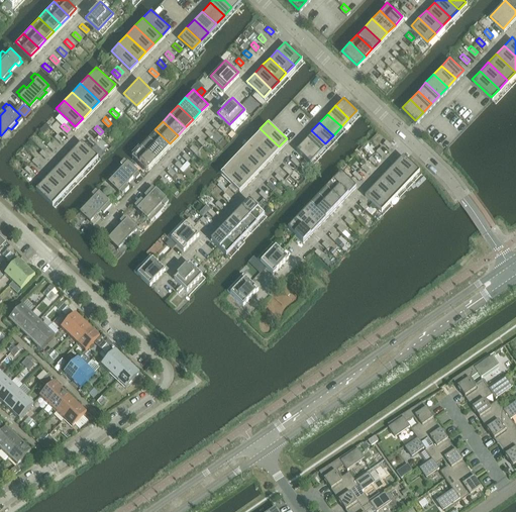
[(279,146),(260,128),(251,137),(271,155),(279,146)]
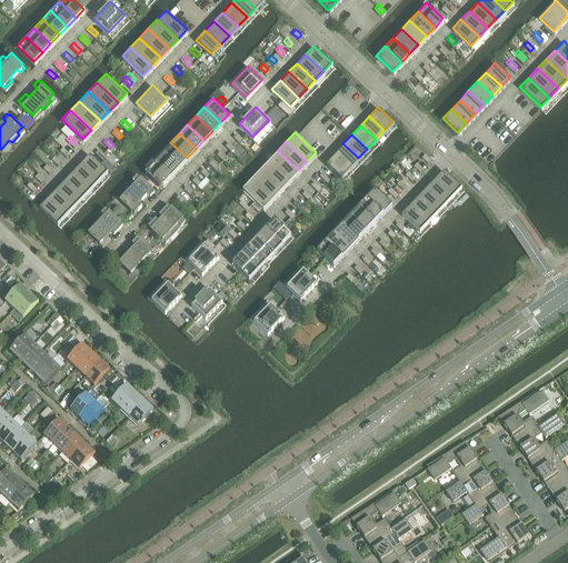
[(187,158),(170,142),(162,151),(179,167),(187,158)]
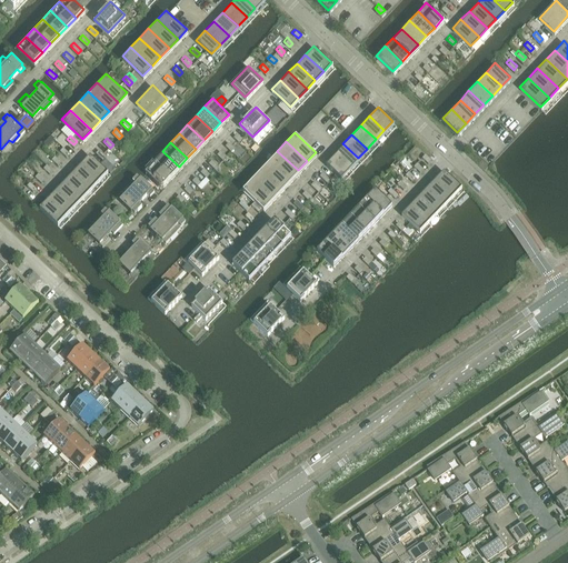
[(358,158),(342,143),(334,153),(349,167),(358,158)]
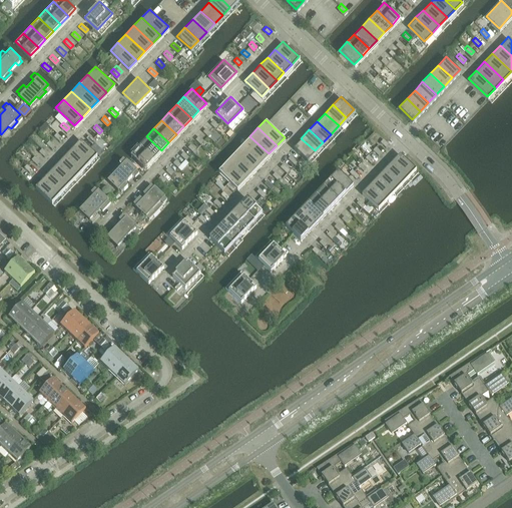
[(61,135),(56,130),(53,133),(58,138),(61,135)]
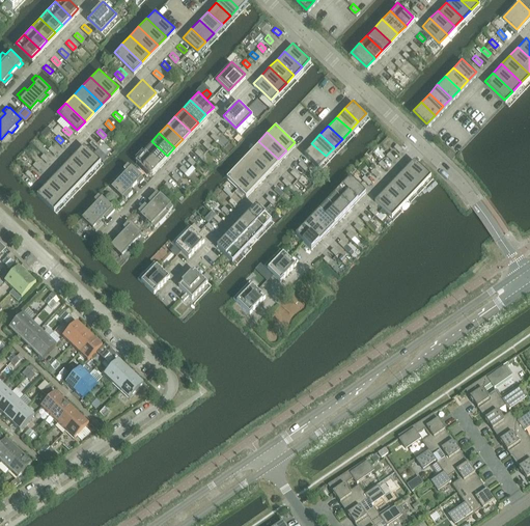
[(99,143),(91,137),(88,140),(95,146),(99,143)]
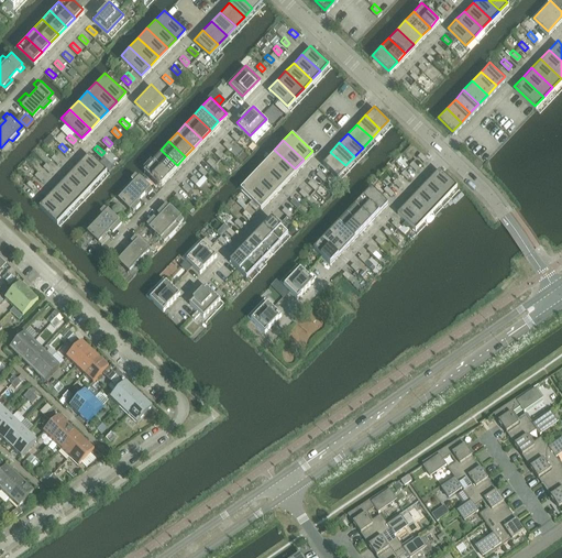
[(177,165),(161,150),(152,157),(168,174),(177,165)]
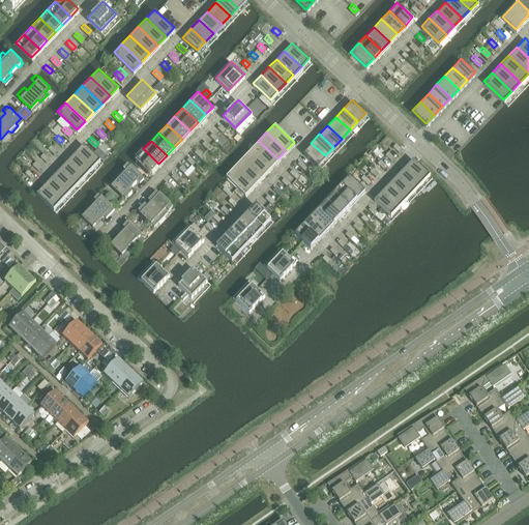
[(277,158),(258,141),(250,149),(269,168),(277,158)]
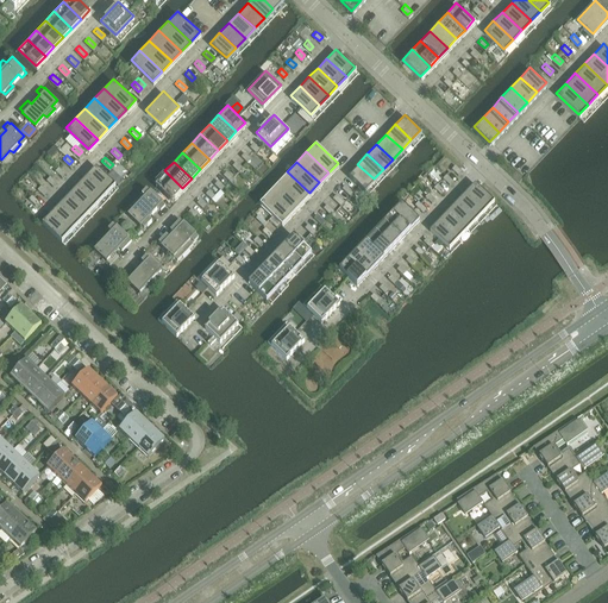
[(461,168),(457,164),(455,162),(451,165),(457,171),(461,168)]
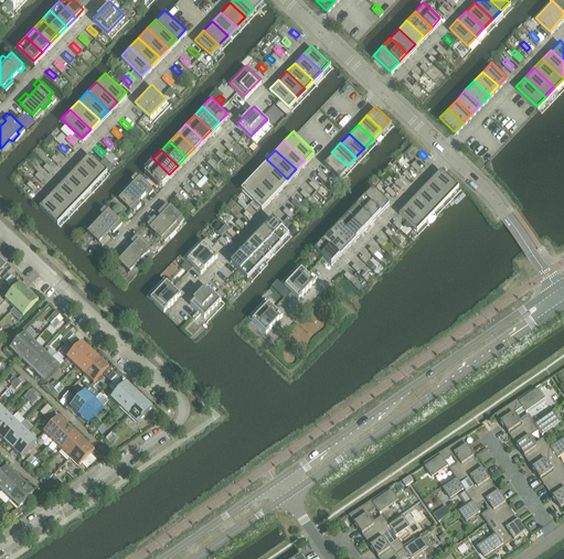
[(106,169),(97,160),(88,151),(80,160),(98,178),(106,169)]
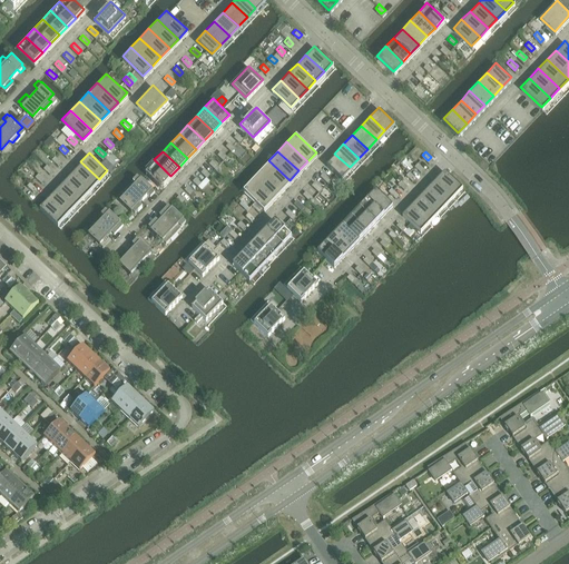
[(60,159),(55,154),(51,157),(57,162),(60,159)]
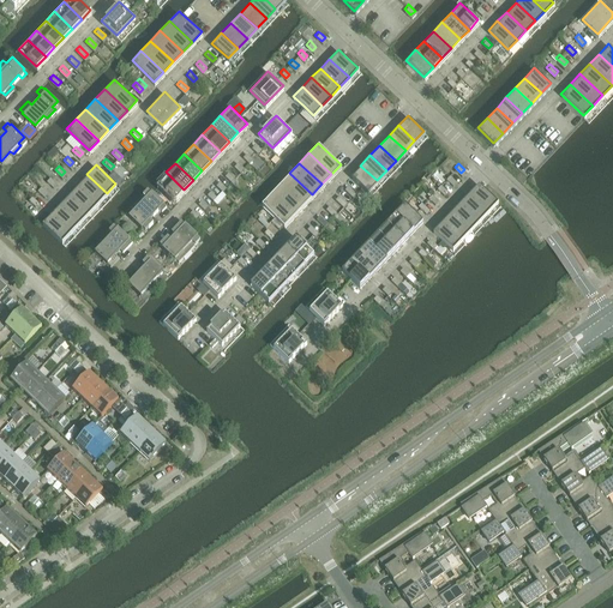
[(377,180),(360,166),(350,175),(367,191),(377,180)]
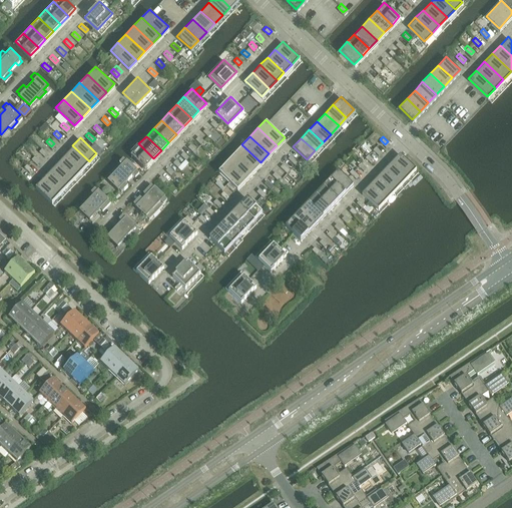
[(153,158),(138,143),(131,151),(146,166),(153,158)]
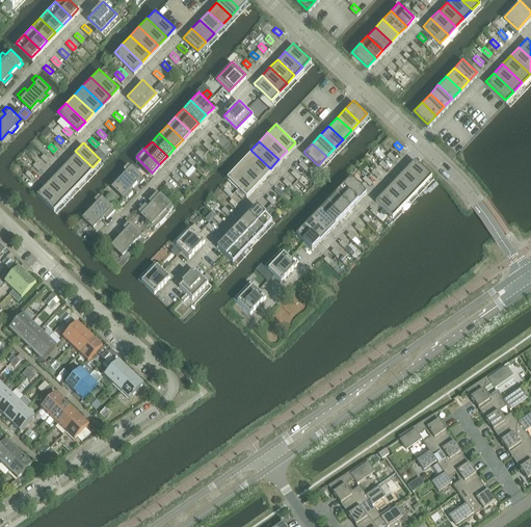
[(270,168),(250,150),(242,158),(262,177),(270,168)]
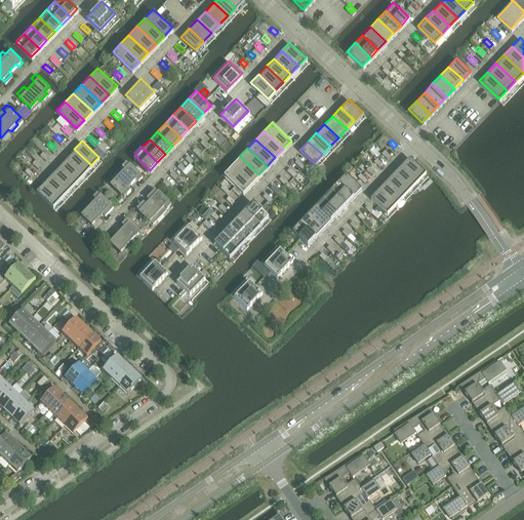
[(389,153),(384,148),(380,151),(386,156),(389,153)]
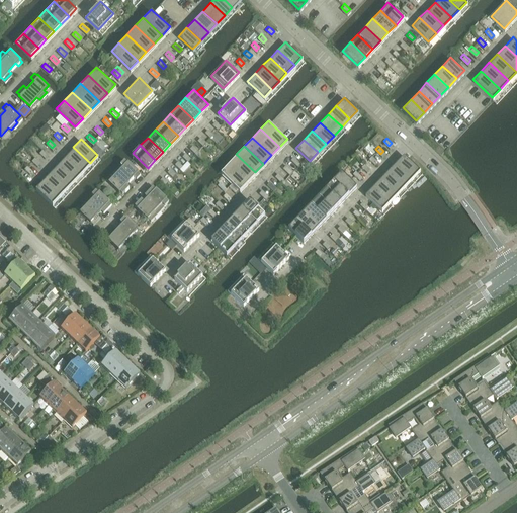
[(47,153),(41,147),(38,151),(44,156),(47,153)]
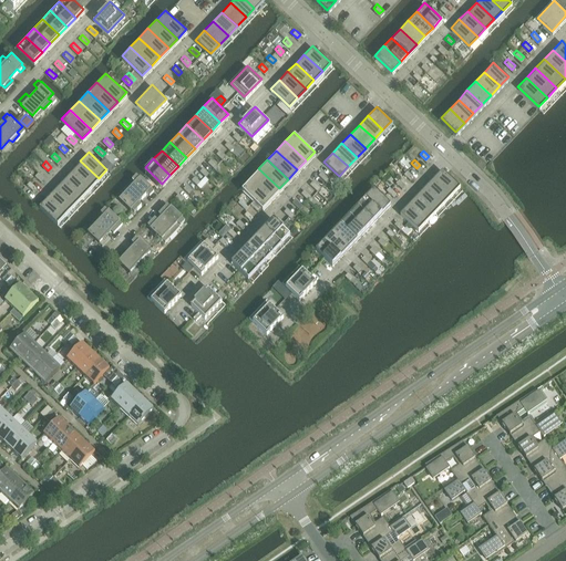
[(99,178),(80,160),(72,169),(90,187),(99,178)]
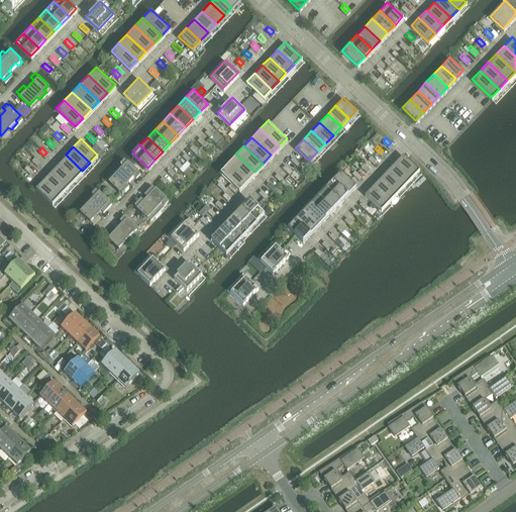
[(418,169),(409,160),(402,152),(394,161),(411,177),(418,169)]
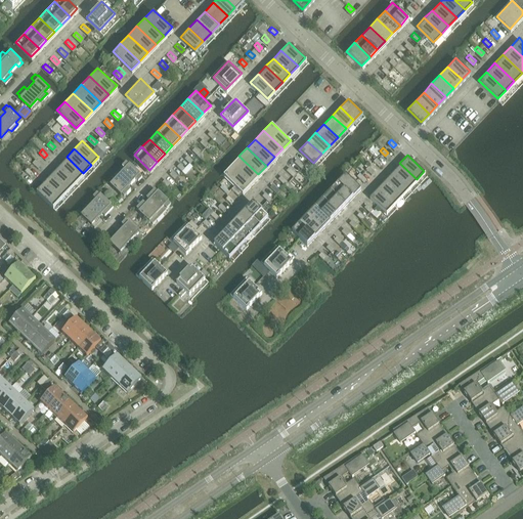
[(258,174),(238,156),(230,165),(250,182),(258,174)]
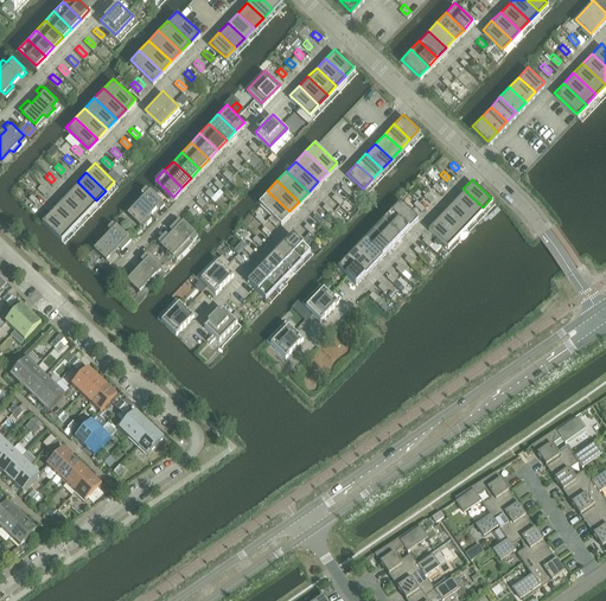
[(351,189),(343,180),(339,184),(348,192),(351,189)]
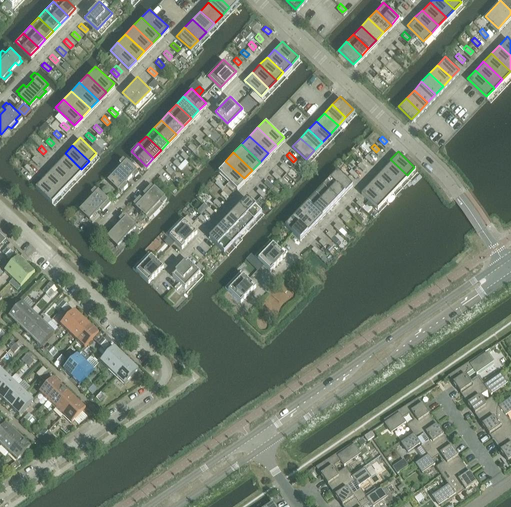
[(372,157),(367,152),(364,155),(369,160),(372,157)]
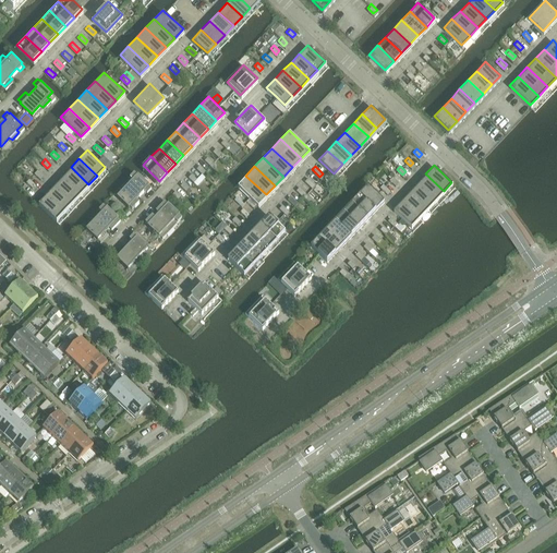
[(43,172),(37,167),(34,170),(39,177),(43,172)]
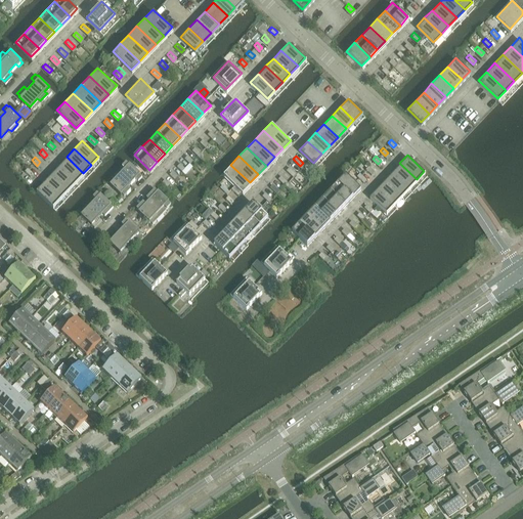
[(83,173),(67,157),(58,165),(76,180),(83,173)]
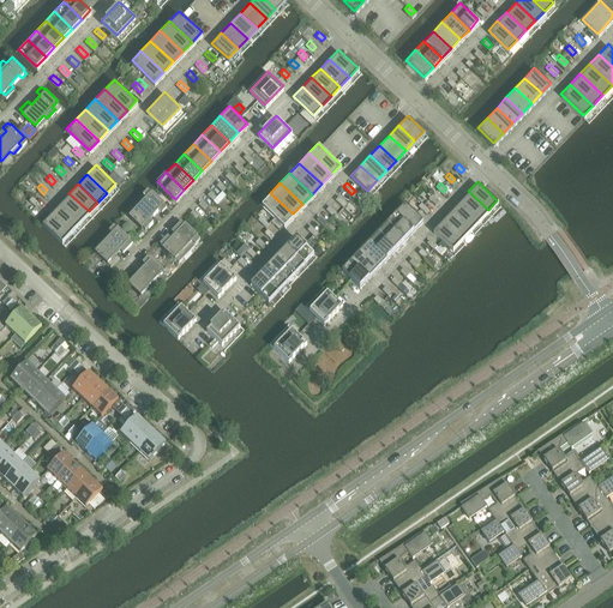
[(149,216),(157,206),(161,210),(166,205),(162,202),(163,202),(151,190),(145,196),(142,192),(133,200),(137,204),(128,212),(127,214),(140,226),(142,224),(144,228),(152,220),(149,216)]
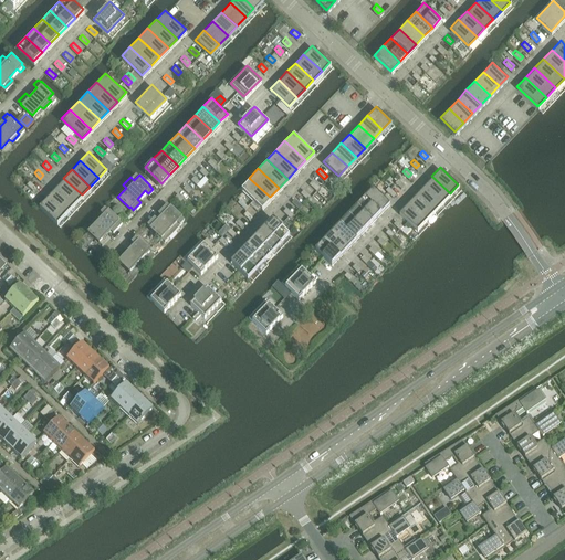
[(404,182),(397,176),(394,179),(400,186),(404,182)]
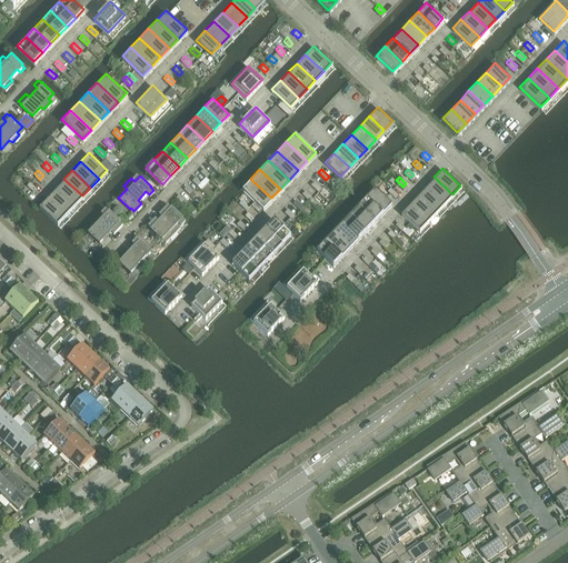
[(452,194),(434,177),(426,186),(444,203),(452,194)]
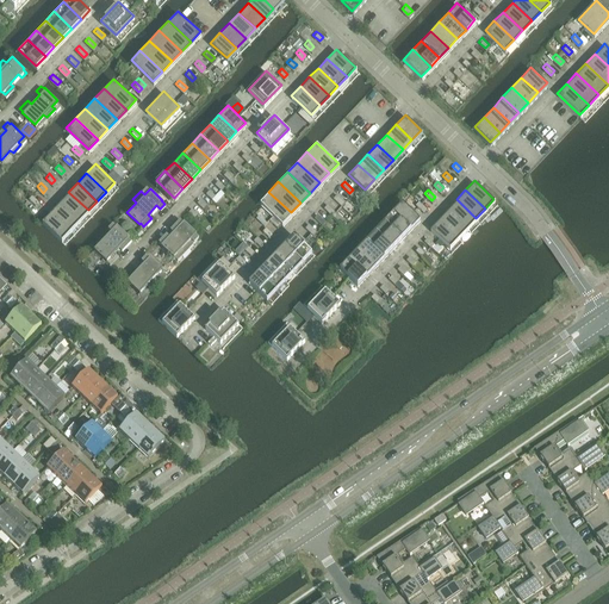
[(38,198),(31,192),(28,195),(35,201),(38,198)]
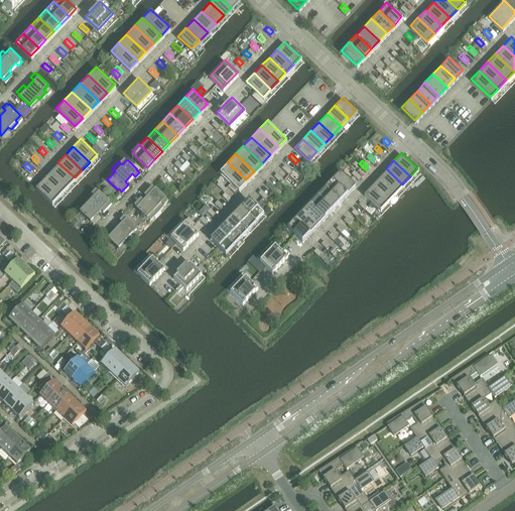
[(75,177),(57,162),(50,170),(67,185),(75,177)]
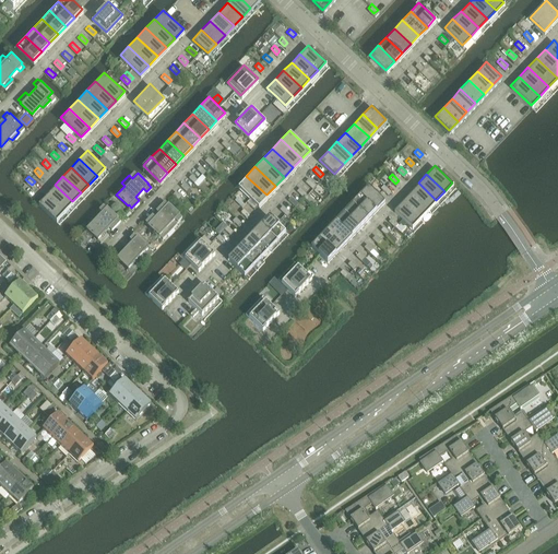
[(266,195),(246,176),(237,185),(249,196),(256,202),(258,204),(266,195)]
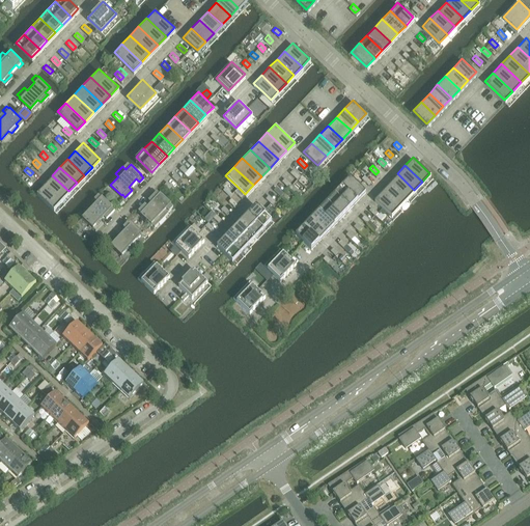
[(299,173),(291,167),(289,170),(296,176),(299,173)]
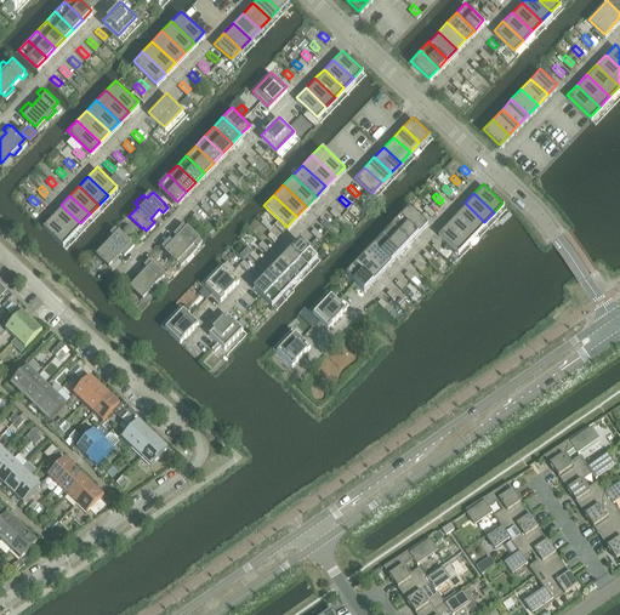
[(427,221),(419,212),(409,203),(399,212),(417,231),(427,221)]
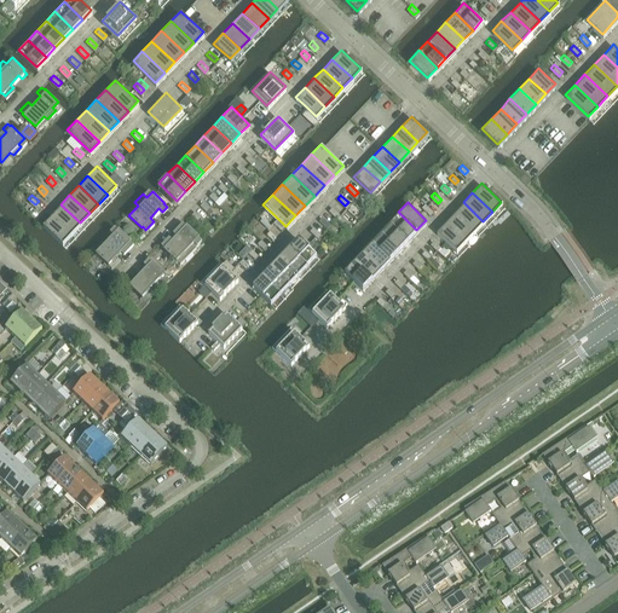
[(483,221),(463,202),(454,212),(474,230),(483,221)]
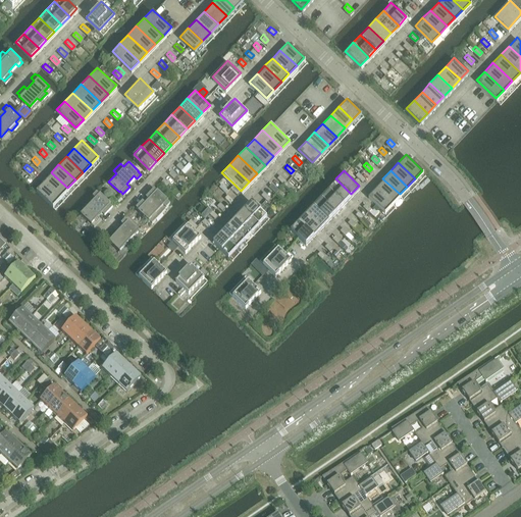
[(67,188),(51,172),(43,181),(59,196),(67,188)]
